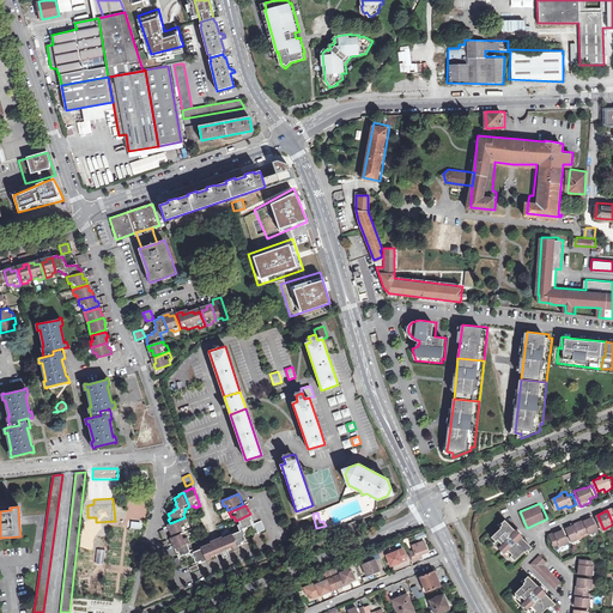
[(232,534),(237,546),(242,545),(241,542),(246,540),(244,535),(246,534),(243,530),(248,528),(247,527),(253,525),(250,520),(253,520),(250,514),(236,521),(238,528),(231,532),(232,534)]
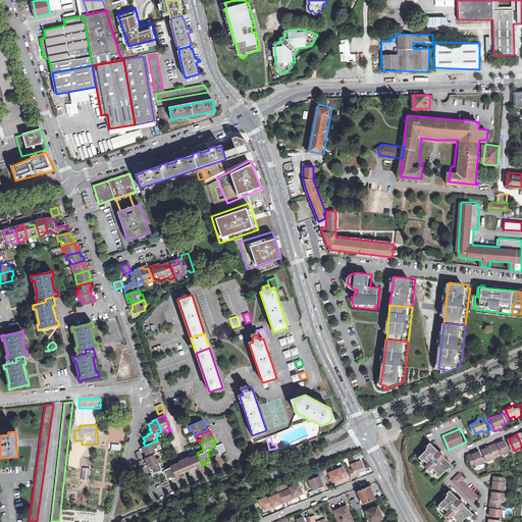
[(512,451),(507,438),(499,441),(491,445),(496,455),(499,454),(500,456),(512,451)]
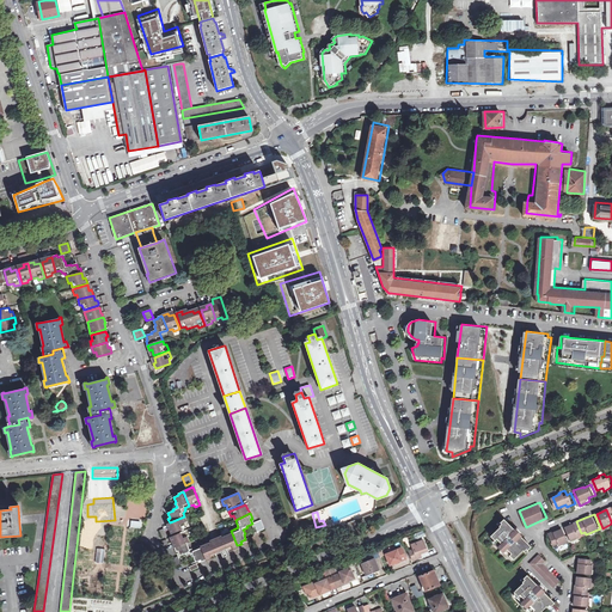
[(187,522),(184,516),(170,522),(172,528),(170,528),(172,534),(187,528),(184,524),(187,522)]
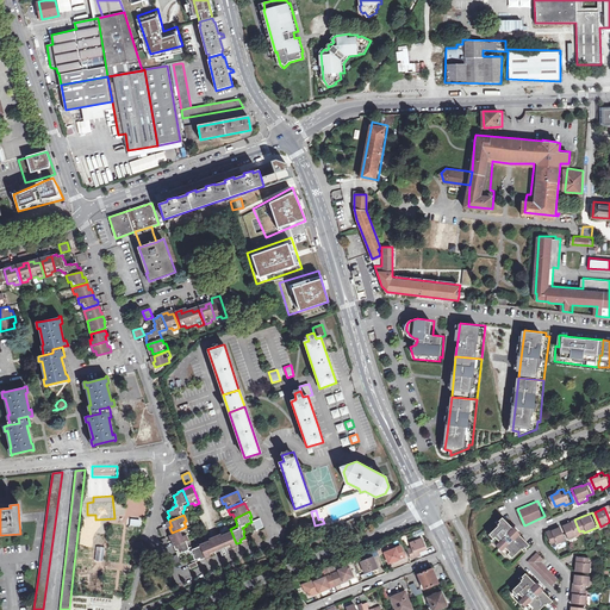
[(533,543),(504,516),(500,520),(499,518),(490,529),(492,531),(492,533),(496,536),(493,539),(514,558),(523,548),(526,551),(529,548),(533,543)]
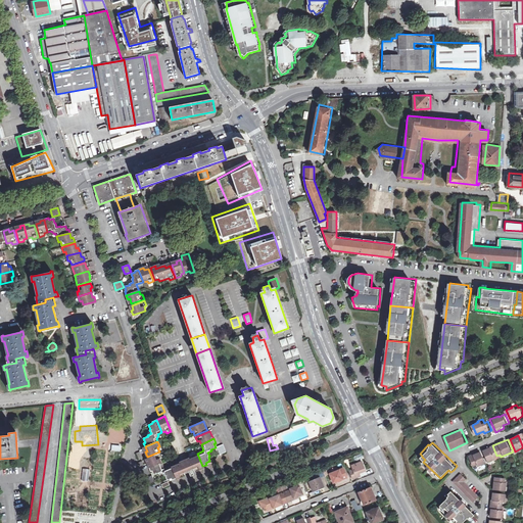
[(223,444),(217,447),(218,450),(220,455),(226,452),(223,444)]
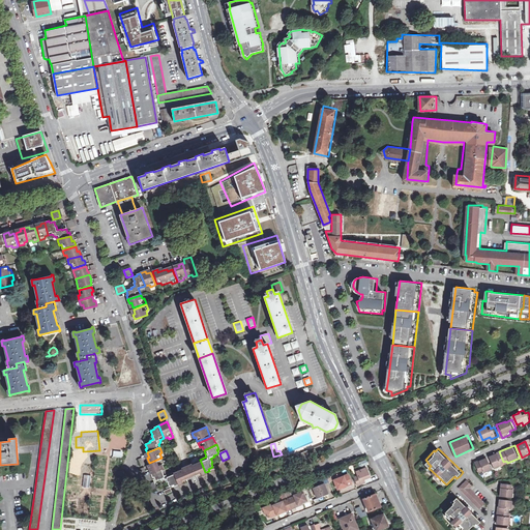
[(503,462),(499,451),(491,455),(496,468),(504,465),(503,462)]
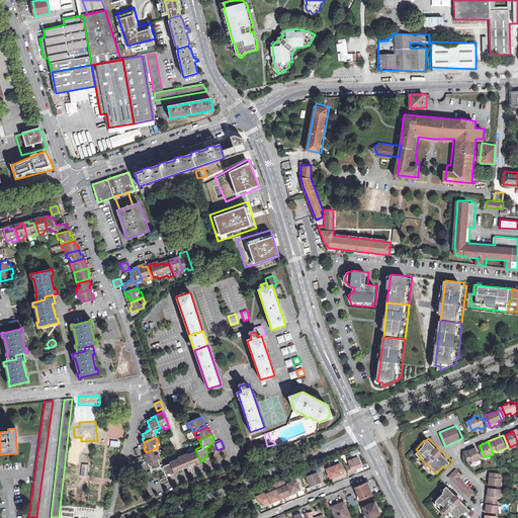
[(469,448),(465,450),(469,461),(475,459),(475,461),(483,458),(478,446),(470,449),(469,448)]
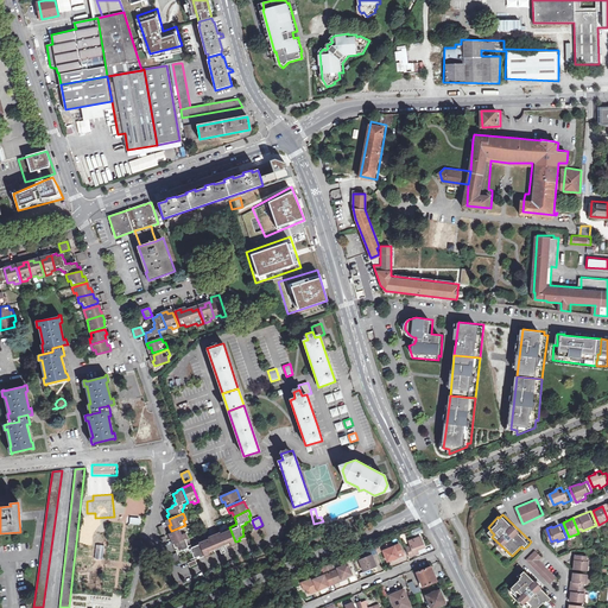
[(171,539),(173,543),(188,537),(185,533),(188,532),(185,526),(171,532),(173,538),(171,539)]
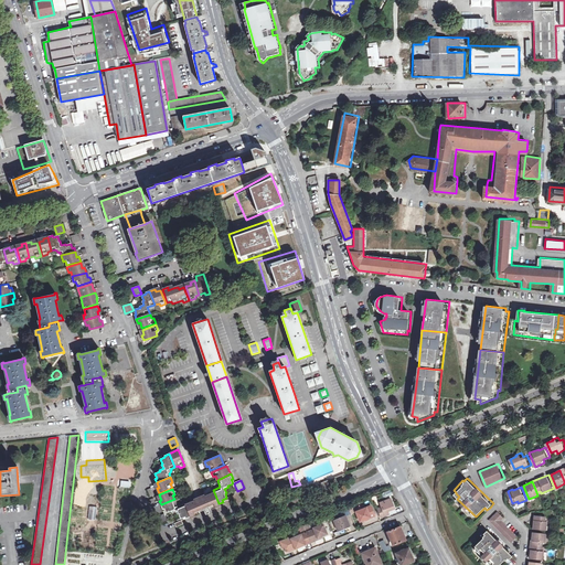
[(220,505),(219,503),(214,492),(204,497),(200,499),(203,508),(209,505),(210,510),(220,505)]
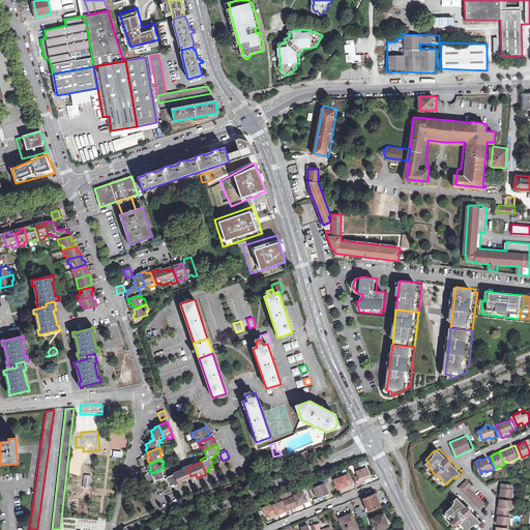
[(184,467),(182,468),(182,470),(186,480),(189,479),(192,478),(190,476),(187,468),(186,466),(184,467)]
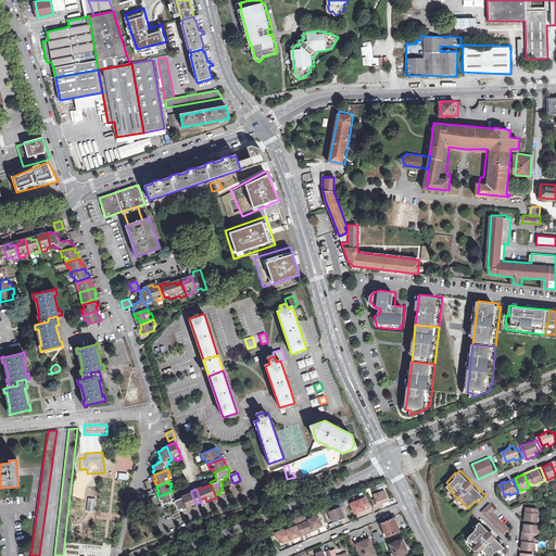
[(187,508),(182,496),(181,495),(175,498),(172,491),(159,496),(160,502),(162,501),(164,505),(168,503),(169,504),(173,503),(175,506),(176,506),(178,510),(182,508),(182,510),(187,508)]
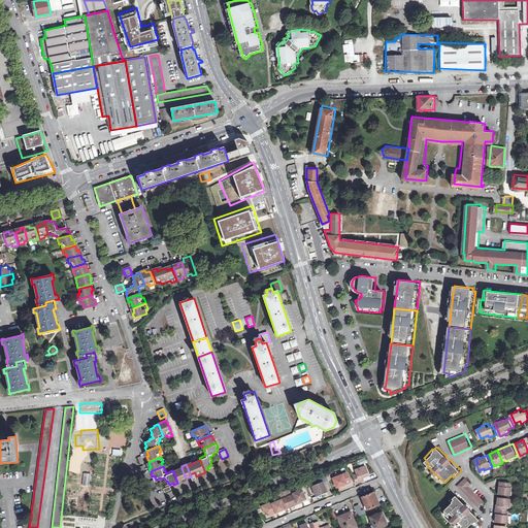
[(352,476),(353,480),(354,480),(356,484),(363,482),(362,479),(368,476),(364,466),(354,470),(356,474),(353,475),(352,476)]
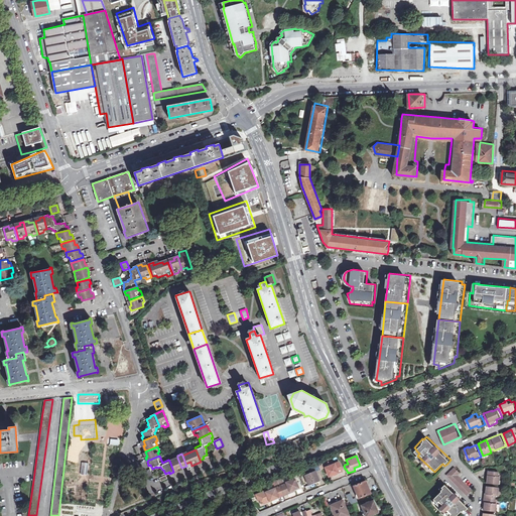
[(177,458),(169,461),(173,472),(174,474),(182,470),(181,468),(177,458)]
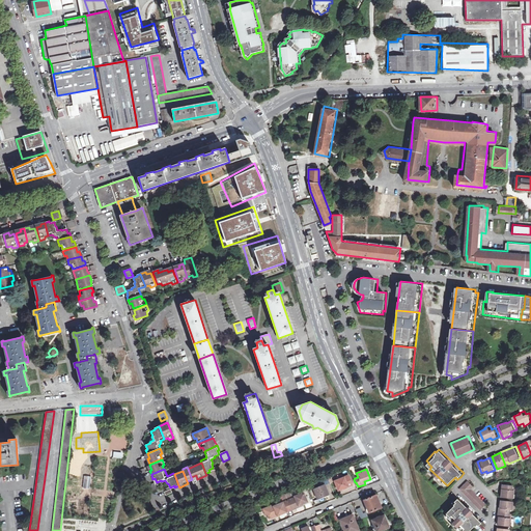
[(348,475),(334,481),(338,491),(353,484),(348,475)]
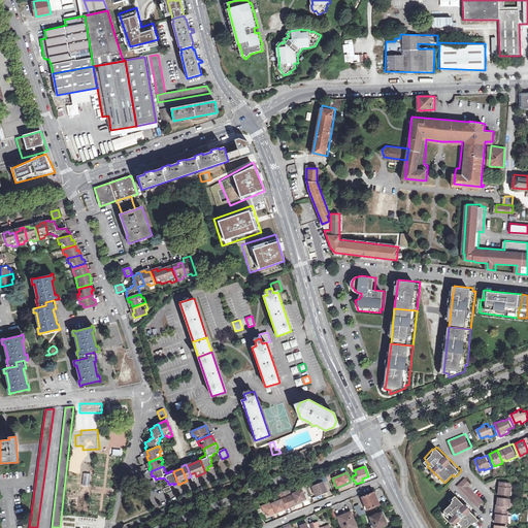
[(472,483),(466,476),(458,486),(479,506),(485,500),(470,486),(472,483)]
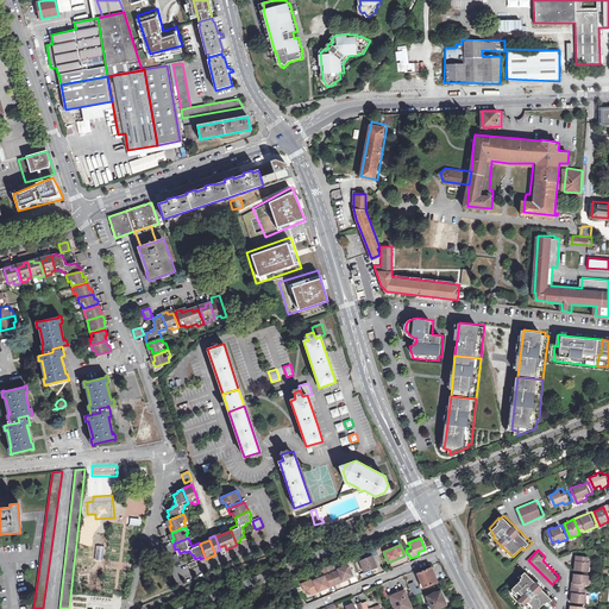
[(181,562),(177,553),(169,557),(171,565),(181,562)]
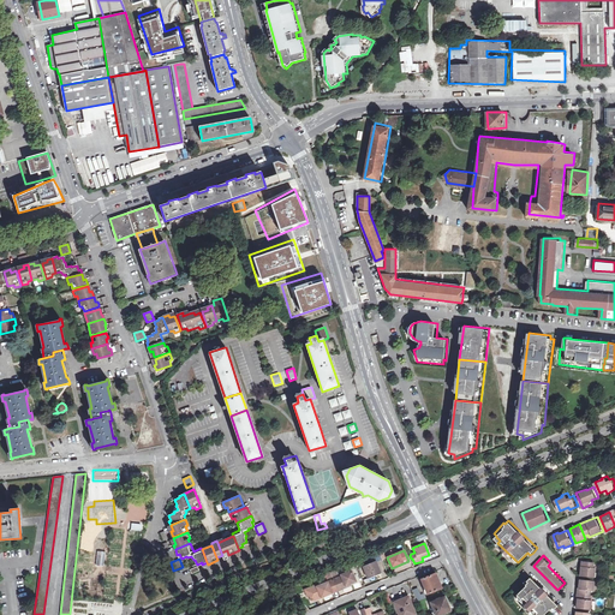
[(597,561),(584,560),(581,574),(598,577),(598,567),(597,567),(597,561)]
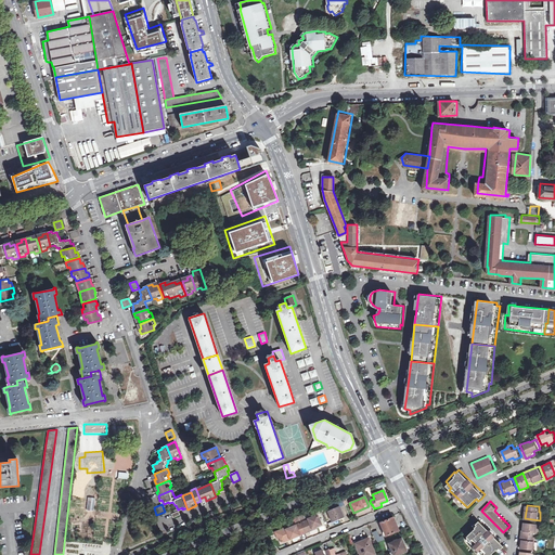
[(339,506),(327,512),(332,521),(344,517),(339,506)]
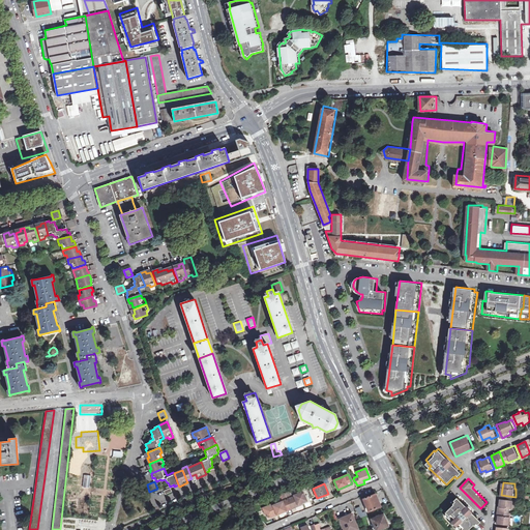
[(288,500),(291,508),(298,505),(298,504),(301,503),(306,501),(303,492),(294,496),(294,497),(288,500)]
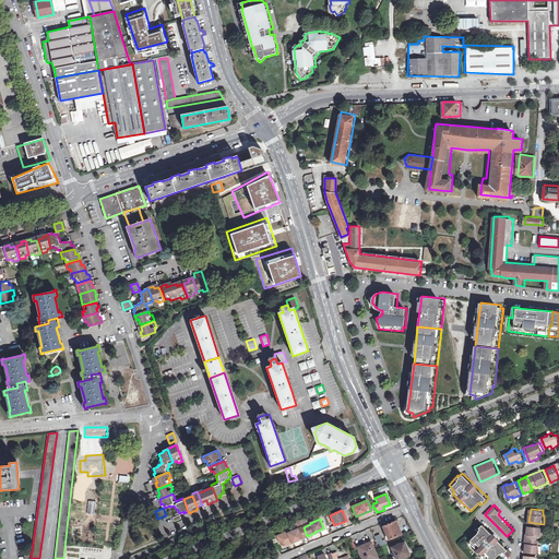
[(395,522),(383,526),(389,539),(401,535),(395,522)]
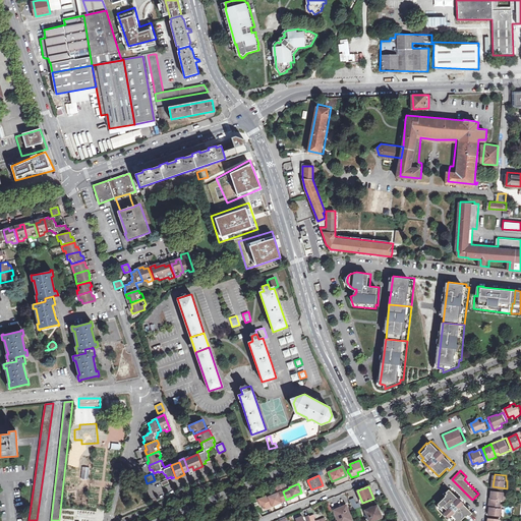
[(474,512),(451,488),(448,491),(449,493),(447,495),(448,496),(440,504),(443,507),(442,508),(455,520),(456,519),(457,520),(461,520),(468,515),(468,516),(470,514),(471,515),(474,512)]
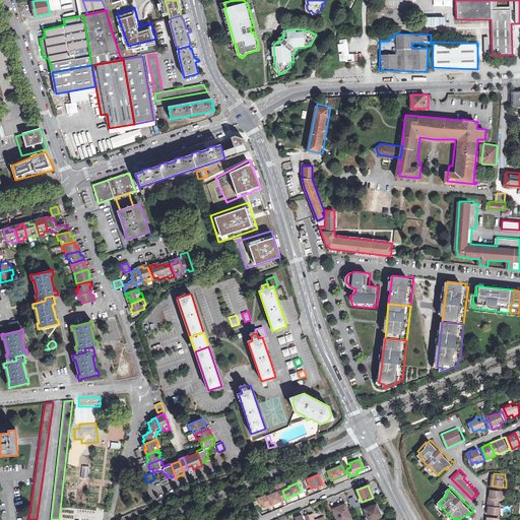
[(505,490),(492,489),(492,493),(490,493),(488,509),(489,510),(489,514),(502,515),(503,506),(501,506),(502,499),(504,499),(505,490)]
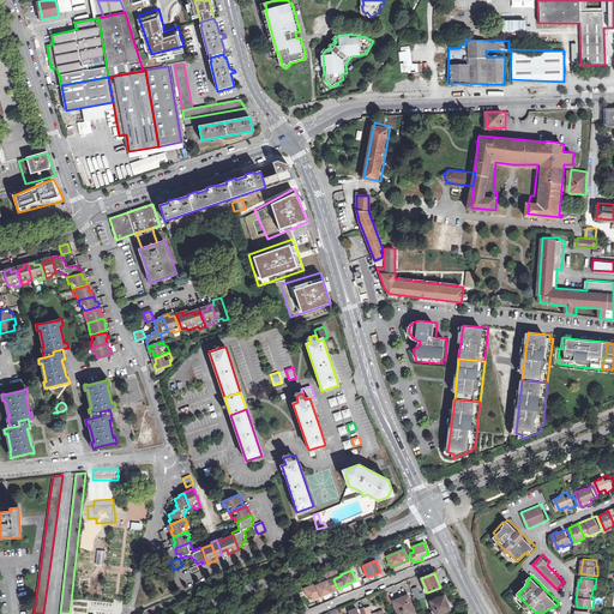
[(312,600),(317,597),(317,596),(318,595),(319,597),(337,589),(333,579),(317,585),(317,584),(305,589),(307,595),(309,595),(312,600)]
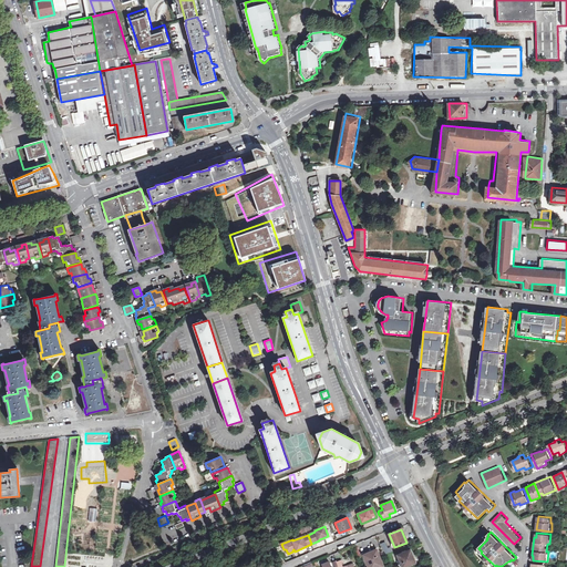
[(370,554),(364,557),(368,566),(383,566),(377,550),(369,553),(370,554)]
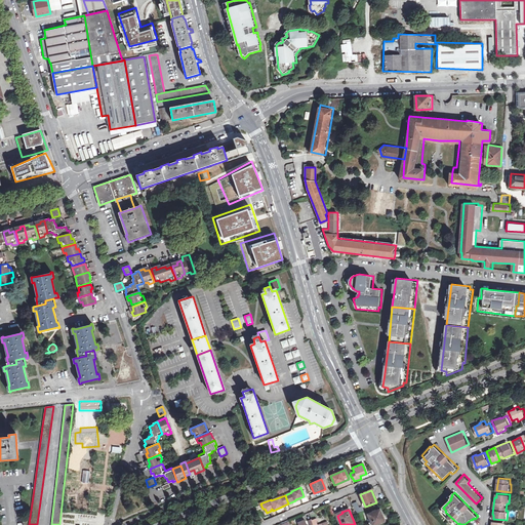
[(379,510),(366,515),(370,524),(373,524),(376,524),(385,521),(379,510)]
